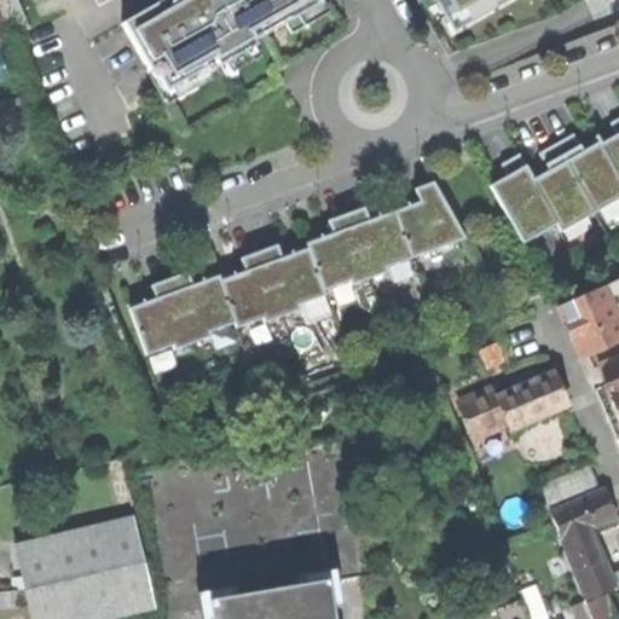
[(154,74),(163,92),(203,69),(206,74),(254,46),(252,41),(316,6),(311,0),(171,0),(155,10),(152,5),(120,23),(150,76),(154,74)]
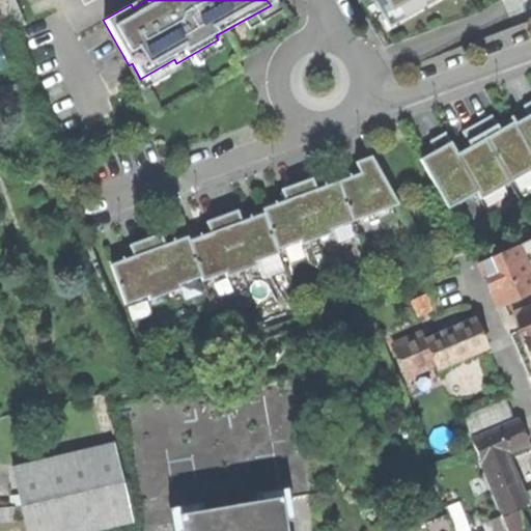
[(355,0),(367,21),(379,15),(370,0),(355,0)]
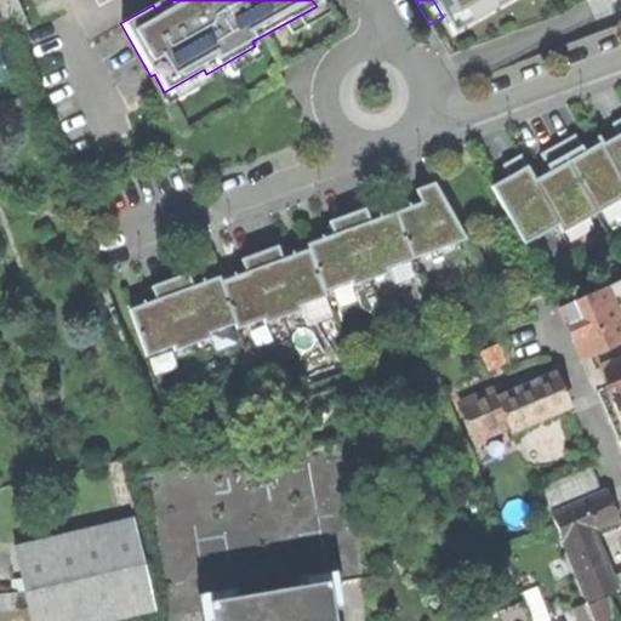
[(433,0),(443,17),(451,33),(510,0),(433,0)]
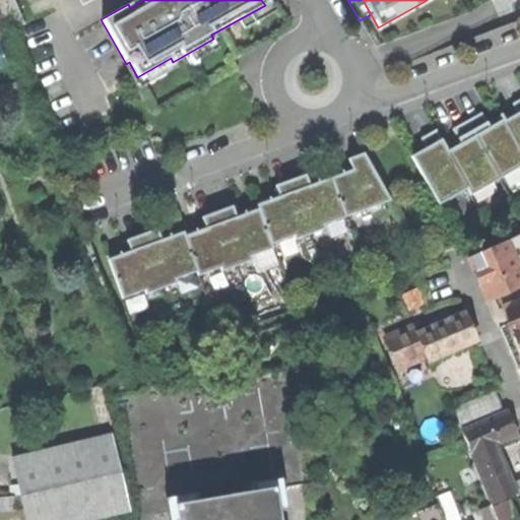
[(413,160),(439,205),(466,190),(469,196),(519,167),(519,98),(511,104),(519,118),(513,122),(507,125),(504,119),(496,123),(489,127),(480,113),(452,128),(460,143),(453,147),(447,150),(436,129),(419,138),(428,152),(421,156),(413,160)]
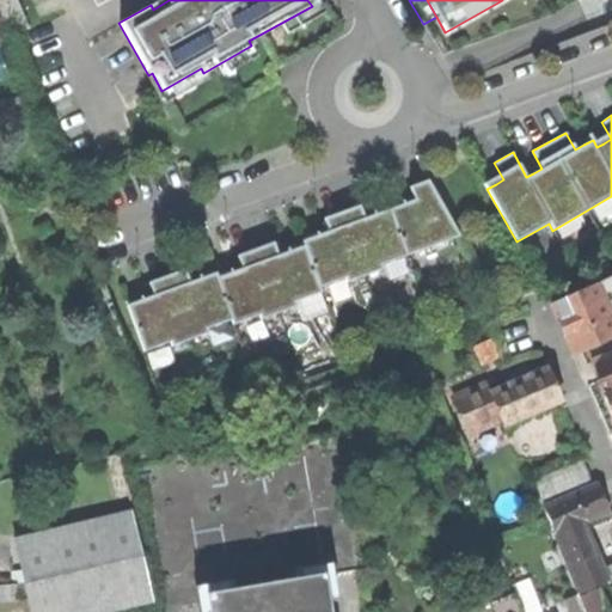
[(145,300),(134,305),(151,349),(172,341),(175,346),(204,334),(203,330),(233,319),(236,324),(262,314),(264,320),(295,308),(294,304),(324,293),(322,287),(350,276),(353,281),(381,270),(380,265),(460,237),(429,182),(411,189),(416,202),(403,207),(380,215),(366,220),(361,206),(323,219),(328,232),(316,237),(303,242),(305,249),(293,254),(280,258),(274,244),(240,257),(245,270),(230,276),(215,281),(213,276),(202,281),(189,286),(184,271),(151,283),(155,297),(145,300)]
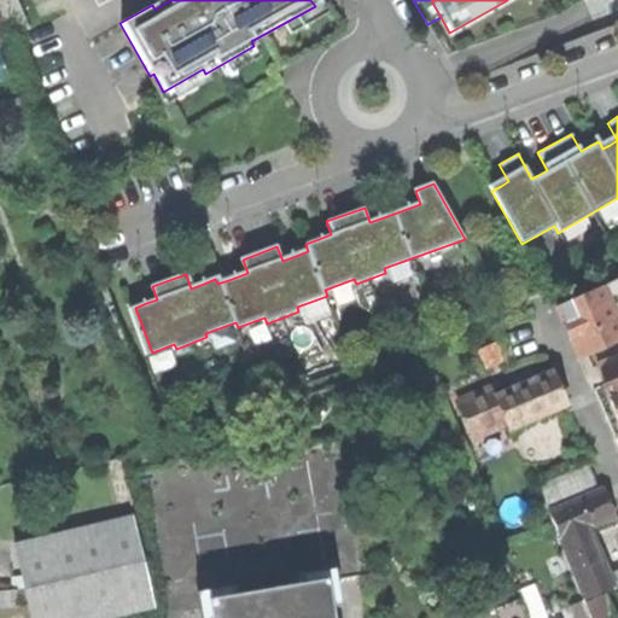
[(571,338),(579,356),(617,337),(617,322),(606,298),(617,292),(617,295),(617,278),(557,308),(571,338)]
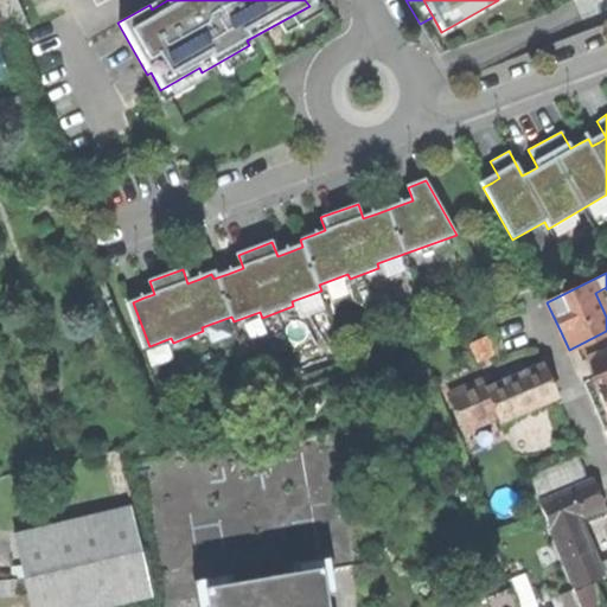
[(606,350),(586,358),(593,377),(606,371),(606,350)]
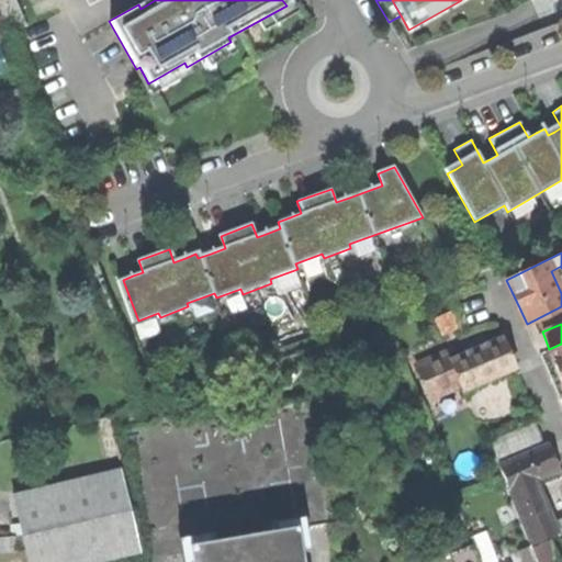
[(450,360),(462,389),(515,367),(507,351),(502,337),(450,360)]
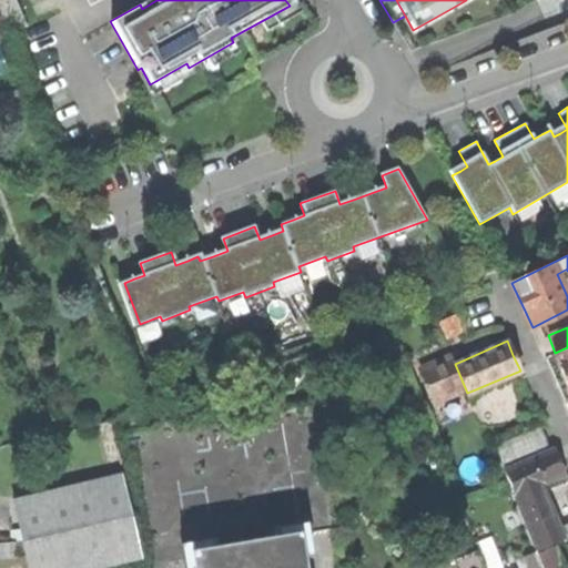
[(563,376),(567,391),(567,347),(555,353),(563,376)]
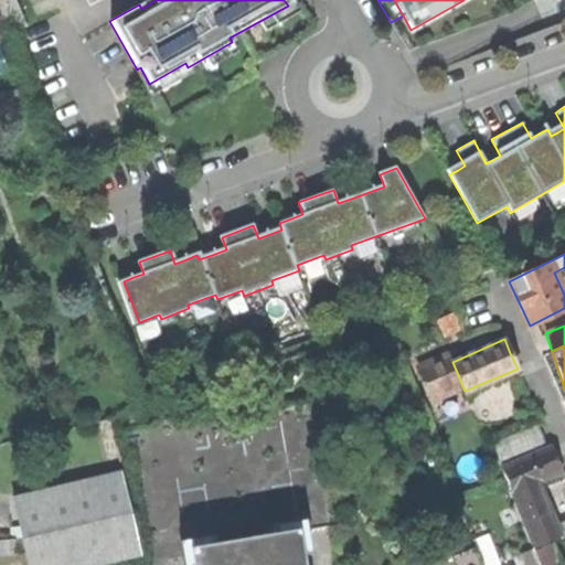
[(434,438),(471,424),(452,374),(439,380),(432,383),(415,388),(434,438)]
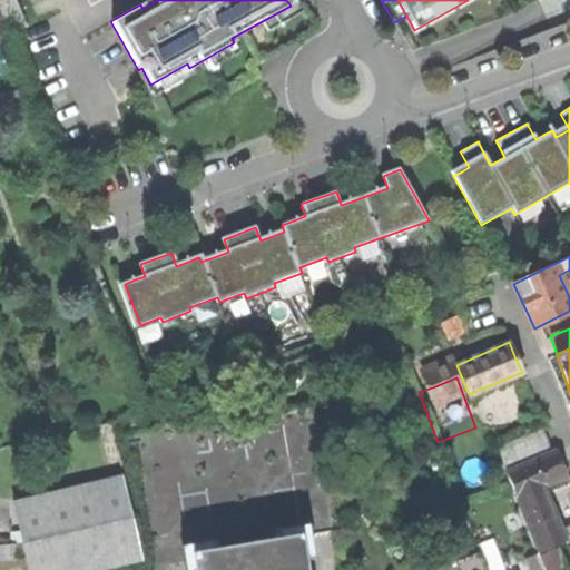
[(495,413),(500,426),(517,420),(511,408),(495,413)]
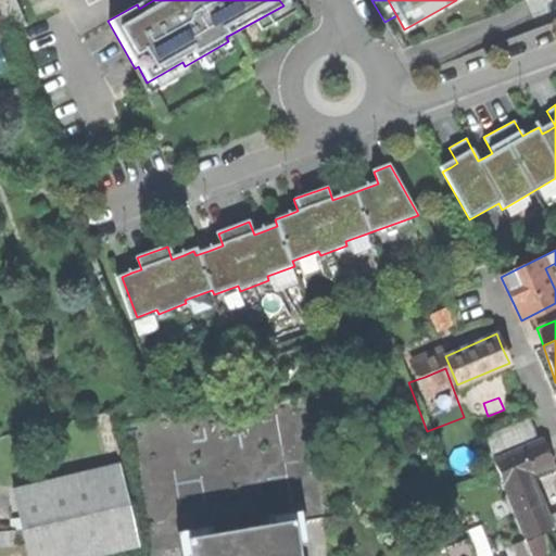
[(506,447),(536,434),(529,417),(498,430),(506,447)]
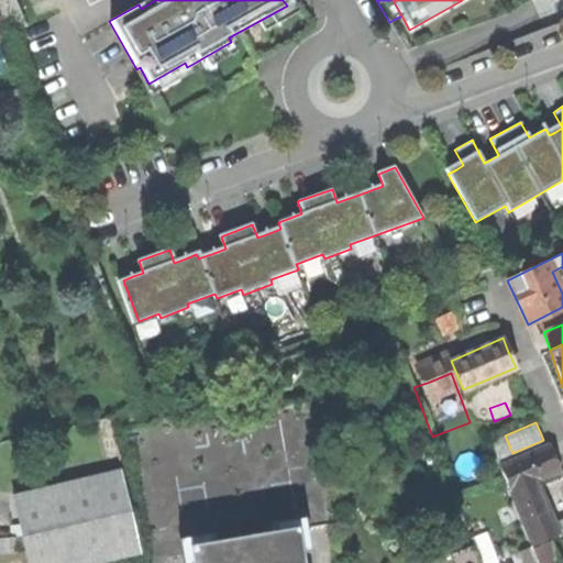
[(549,443),(500,464),(511,490),(536,481),(560,471),(554,456),(549,443)]
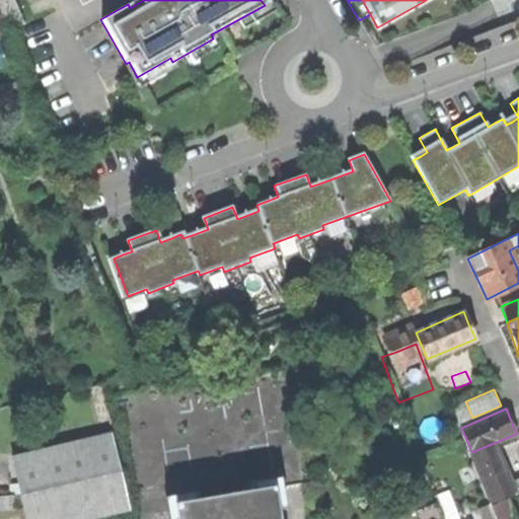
[(81,518),(128,508),(109,433),(11,457),(26,518),(81,518)]
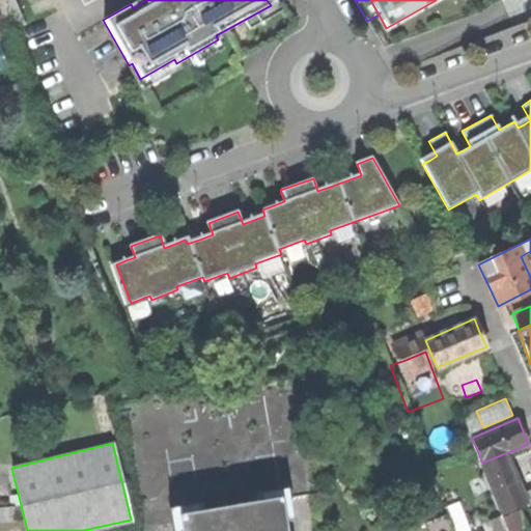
[(510,464),(505,453),(482,463),(486,473),(510,464)]
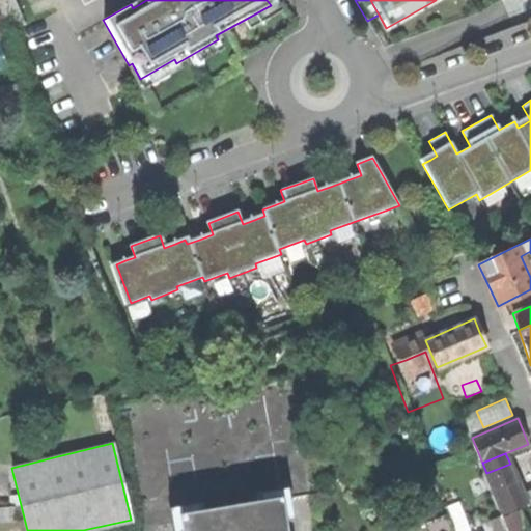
[(520,487),(510,464),(486,473),(503,512),(526,503),(520,487)]
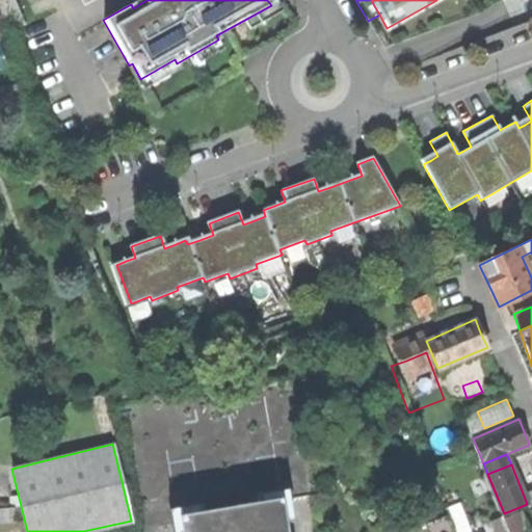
[(527,504),(531,503),(531,485),(531,484),(521,488),(527,504)]
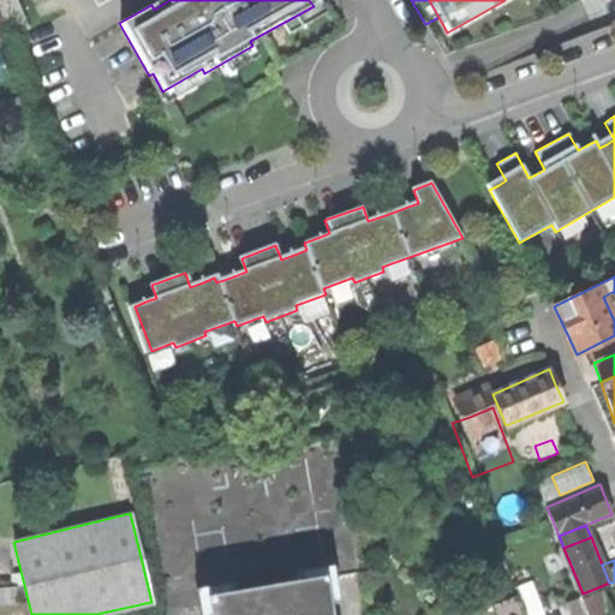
[(323,575),(204,596),(207,614),(329,614),(323,578),(323,575)]
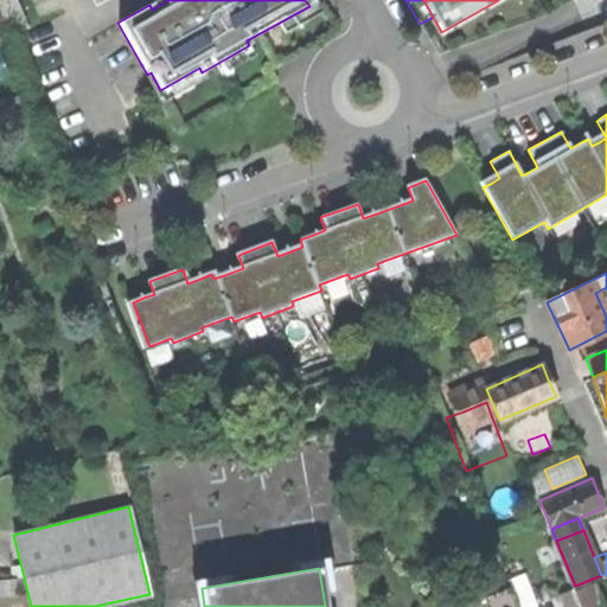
[(509,582),(517,605),(517,606),(531,606),(537,605),(525,575),(509,582)]
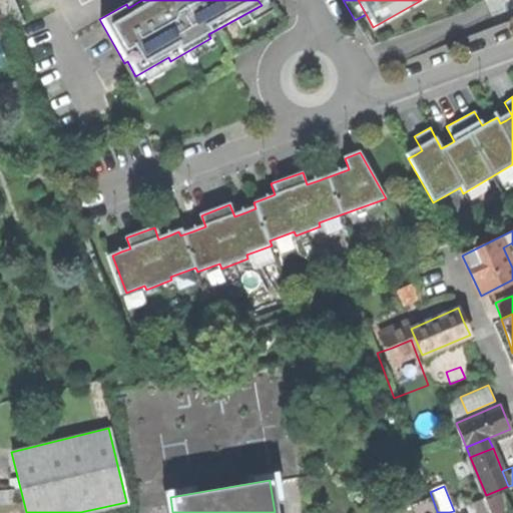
[(509,512),(502,493),(487,500),(492,512),(509,512)]
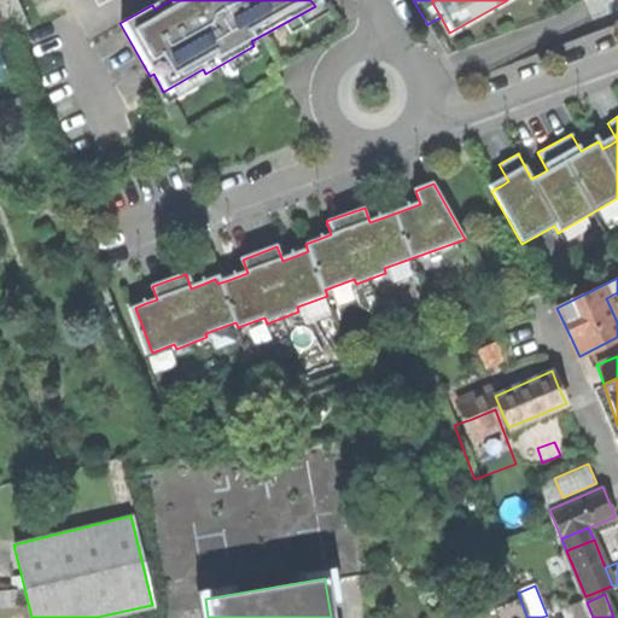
[(569,606),(573,617),(590,617),(584,600),(569,606)]
